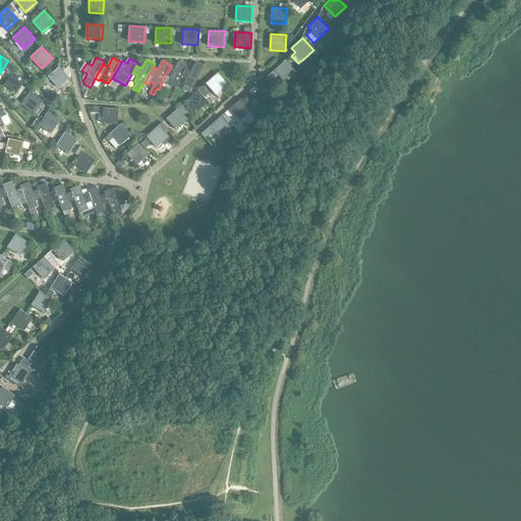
[(275,70),(266,78),(269,81),(275,76),(276,77),(279,74),(286,81),(296,72),(286,60),(275,70)]
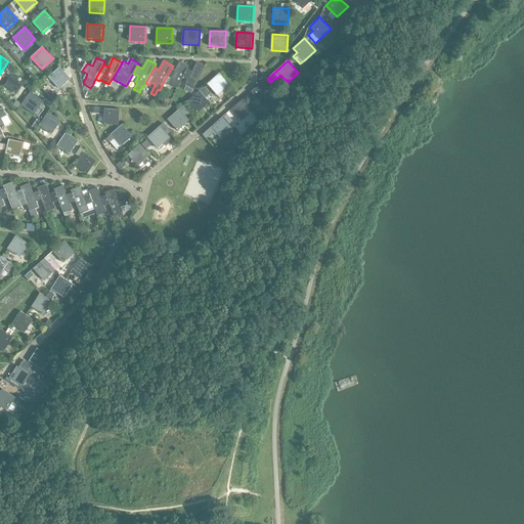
[(172,68),(164,81),(169,84),(177,89),(184,77),(188,69),(189,66),(181,61),(176,71),(172,68)]
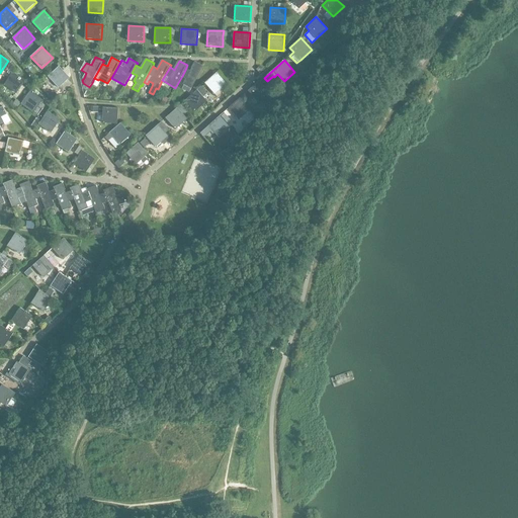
[(184,84),(186,85),(184,90),(190,93),(193,89),(192,88),(204,67),(196,62),(191,71),(186,68),(182,76),(187,78),(184,84)]
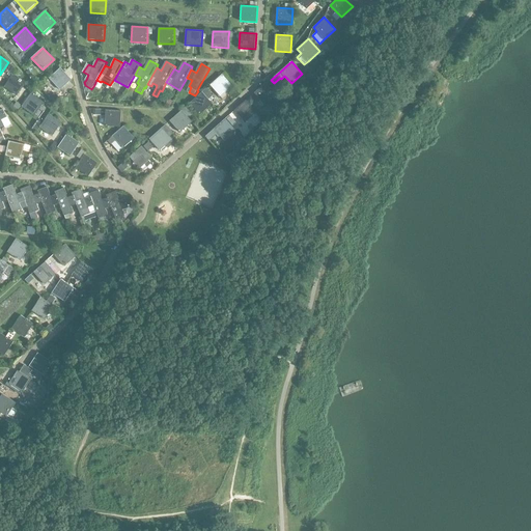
[(60,90),(72,80),(61,67),(50,78),(60,90)]
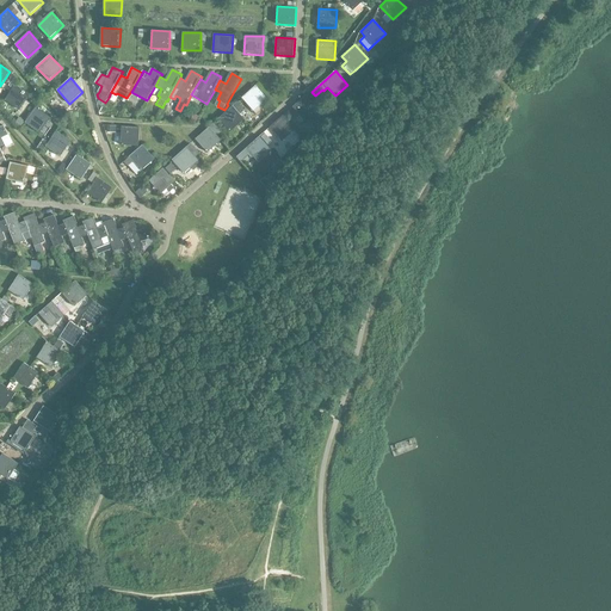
[(22,110),(31,94),(16,85),(6,100),(22,110)]
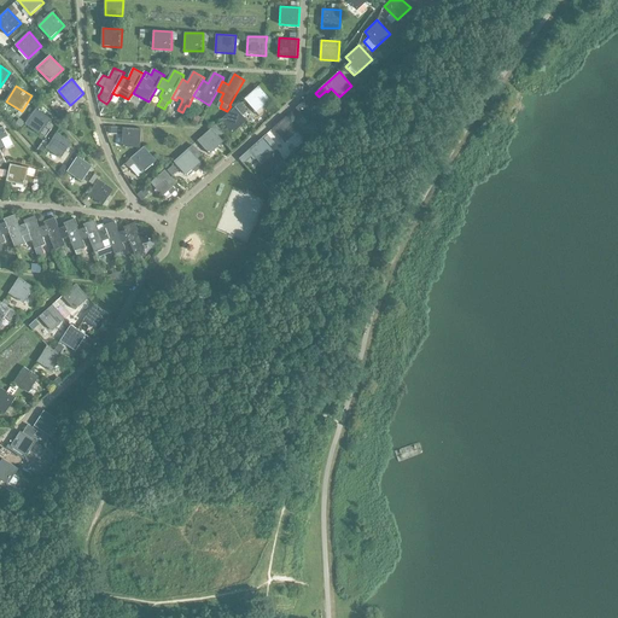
[(260,86),(245,99),(257,112),(260,115),(268,106),(266,104),(272,99),(260,86)]
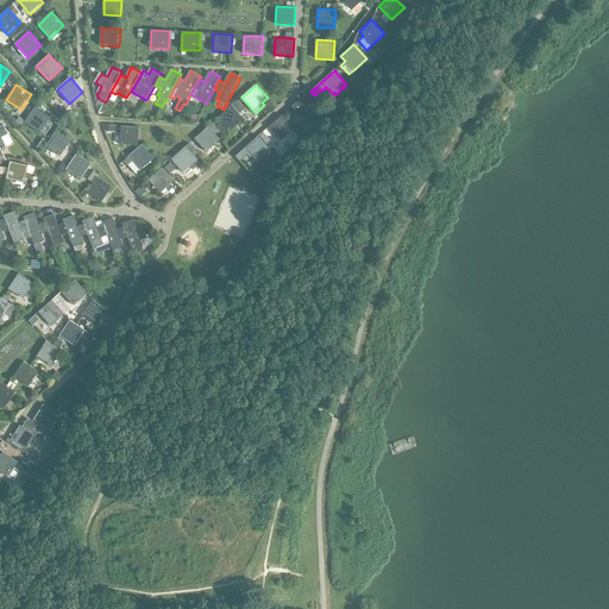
[(305,94),(290,106),(303,120),(309,114),(312,117),(319,111),(305,94)]
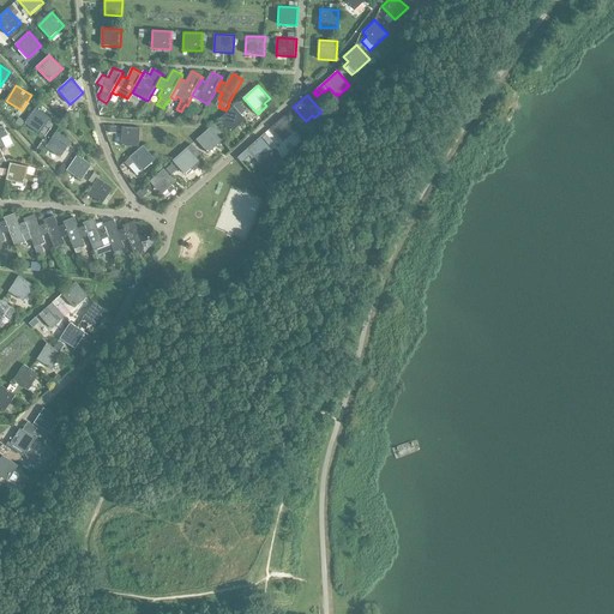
[(238,102),(234,106),(241,114),(246,110),(238,102)]
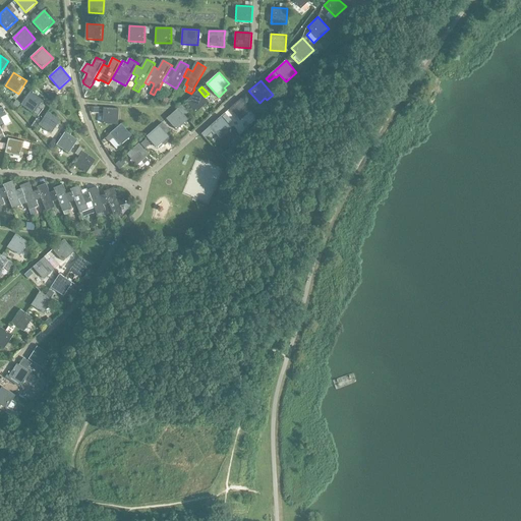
[(209,102),(205,97),(198,90),(187,101),(197,112),(209,102)]
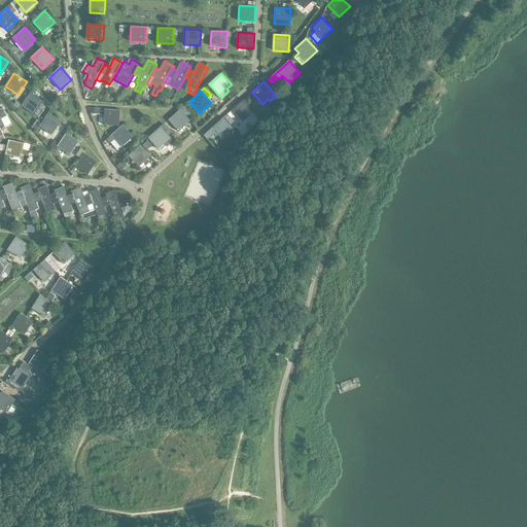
[(36,113),(44,101),(31,93),(23,105),(36,113)]
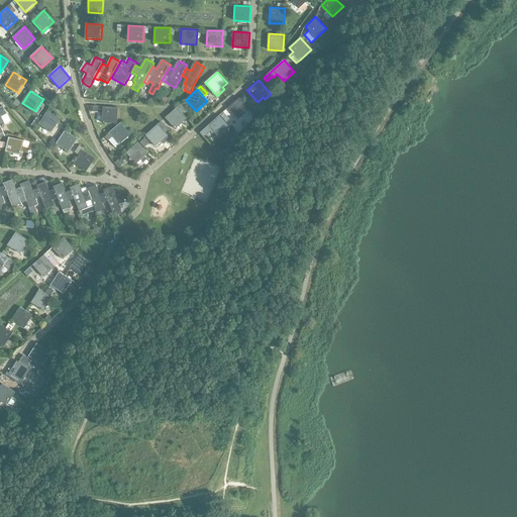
[(238,97),(227,107),(237,118),(248,108),(238,97)]
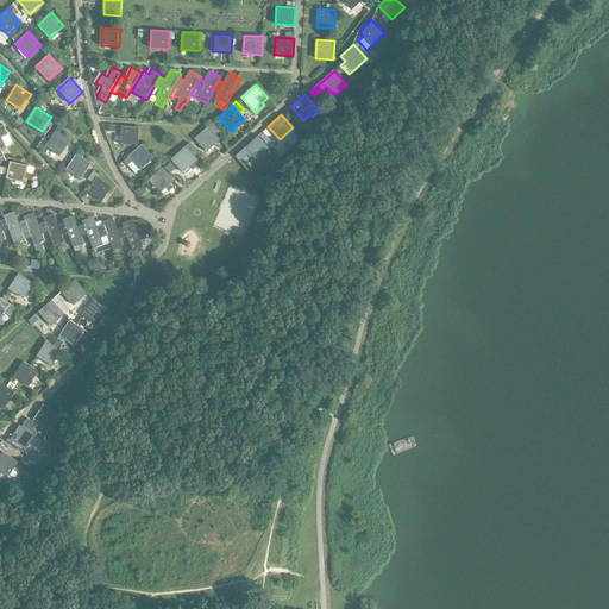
[(0,145),(6,143),(7,145),(13,142),(5,124),(0,125),(0,145)]
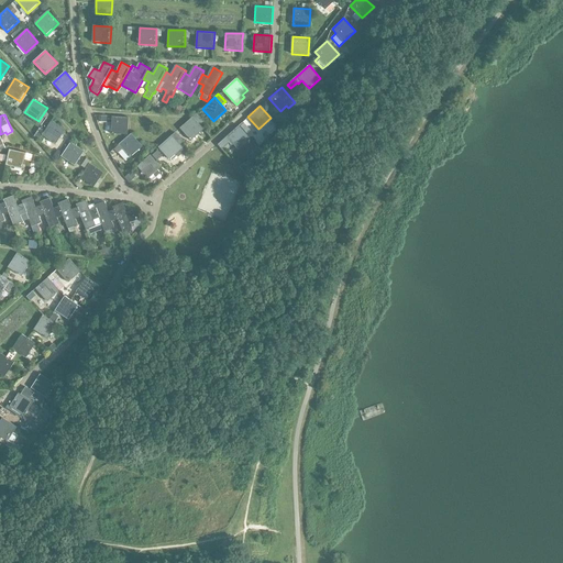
[(112,117),(111,133),(128,134),(129,118),(112,117)]
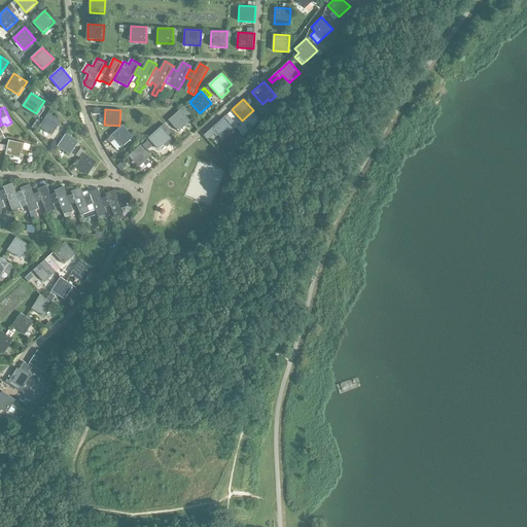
[(181,109),(169,119),(179,131),(191,120),(185,114),(181,109)]
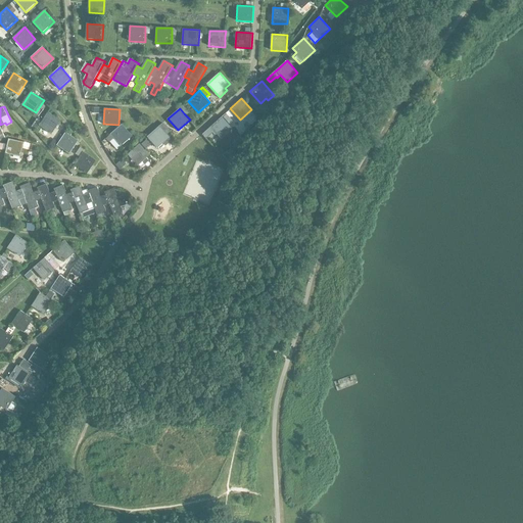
[(53,134),(61,121),(48,112),(40,126),(53,134)]
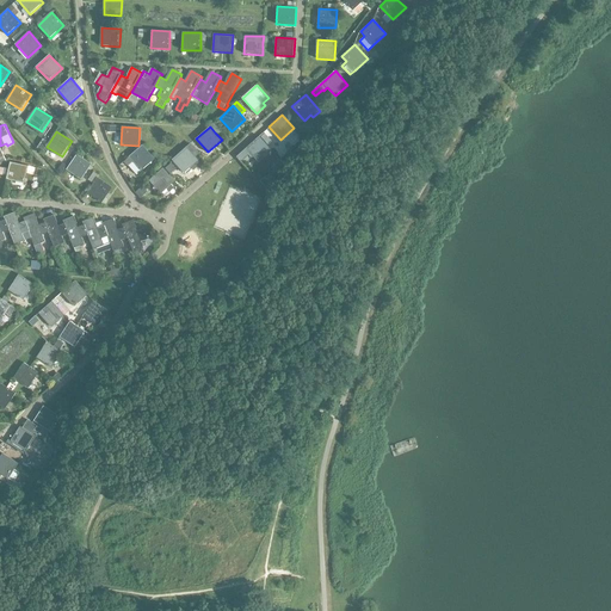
[(259,136),(236,158),(241,162),(250,155),(252,158),(253,156),(258,162),(271,149),(259,136)]
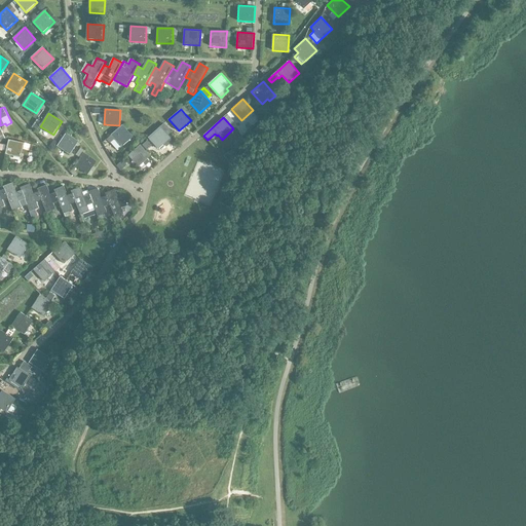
[(118,151),(122,147),(134,137),(123,124),(106,139),(109,143),(110,142),(118,151)]
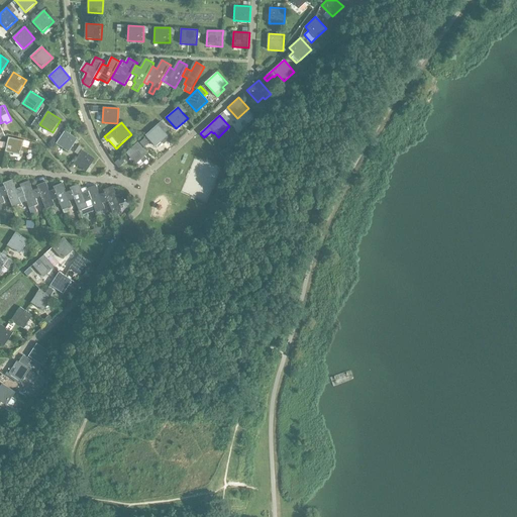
[(158,124),(146,135),(156,146),(162,141),(164,143),(170,138),(168,135),(158,124)]
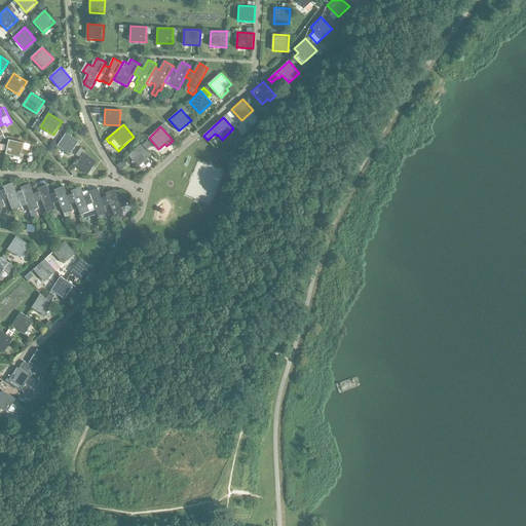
[(71,154),(74,150),(79,141),(66,133),(58,146),(71,154)]
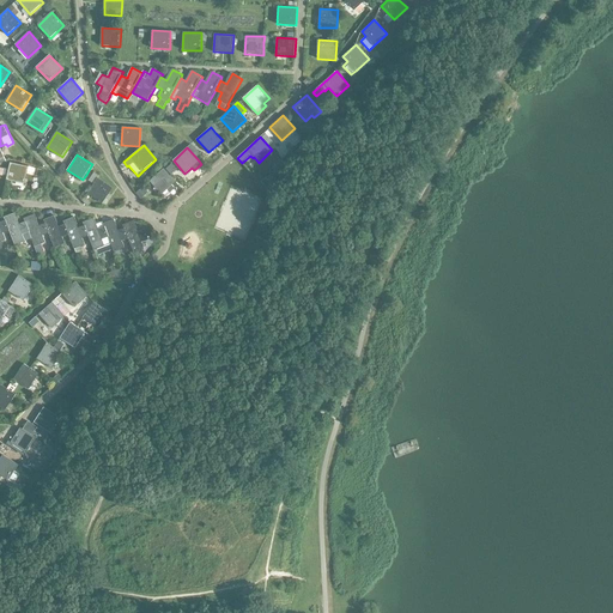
[(4,168),(2,175),(6,175),(5,180),(24,184),(28,167),(10,162),(7,169),(4,168)]
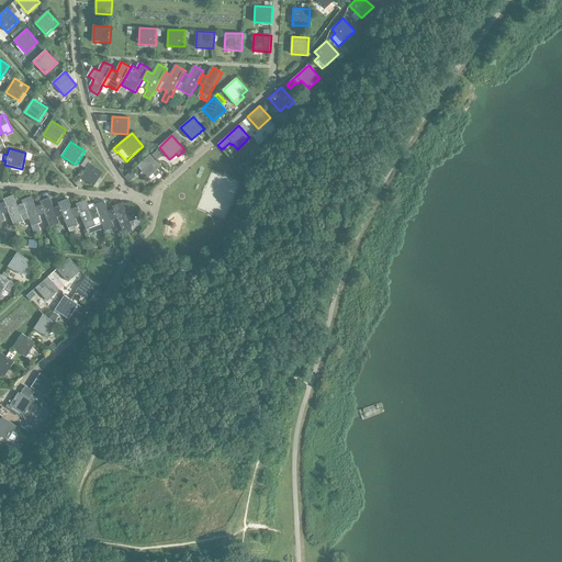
[(157,150),(152,155),(156,159),(161,155),(157,150)]
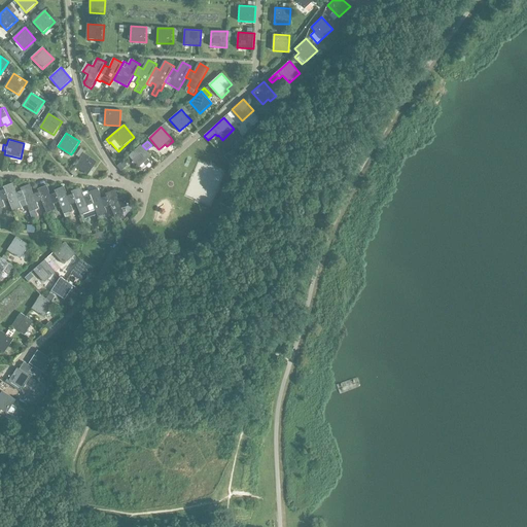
[(141,144),(129,155),(139,167),(143,163),(146,165),(149,162),(147,160),(151,155),(141,144)]
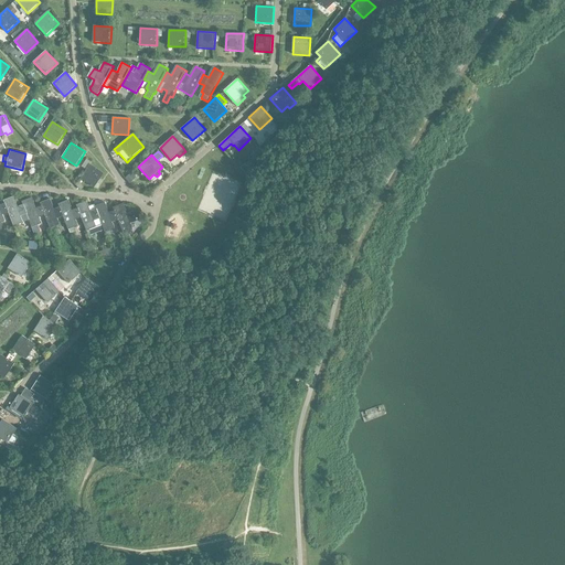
[(91,164),(81,178),(95,188),(105,173),(91,164)]
